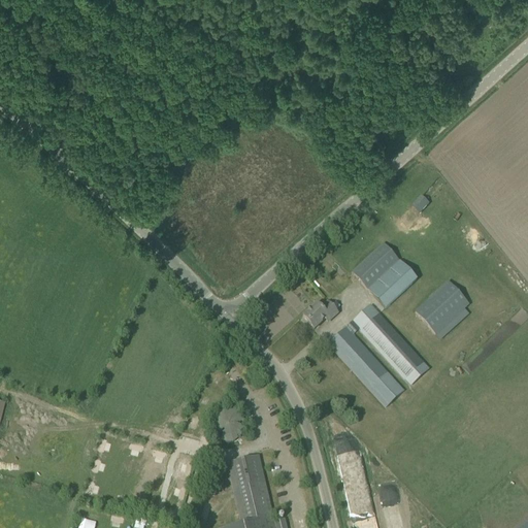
[(410,207),(418,213),(443,185),(436,178),(410,207)]
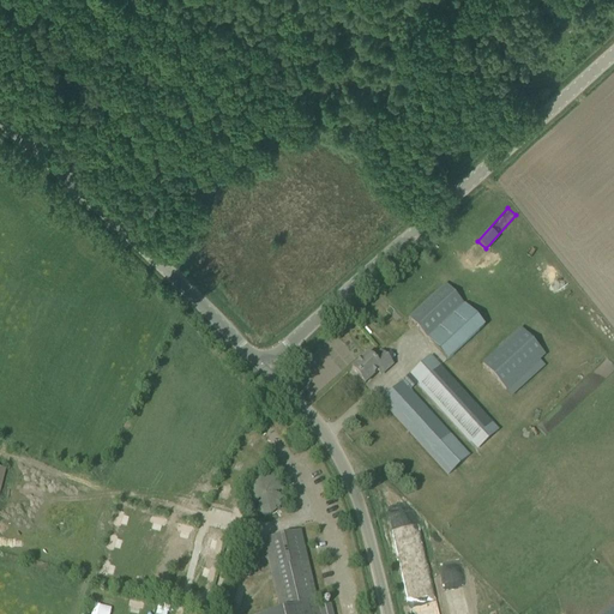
[(461,356),(458,355),(486,330),(445,286),(409,319),(451,366),(461,356)]
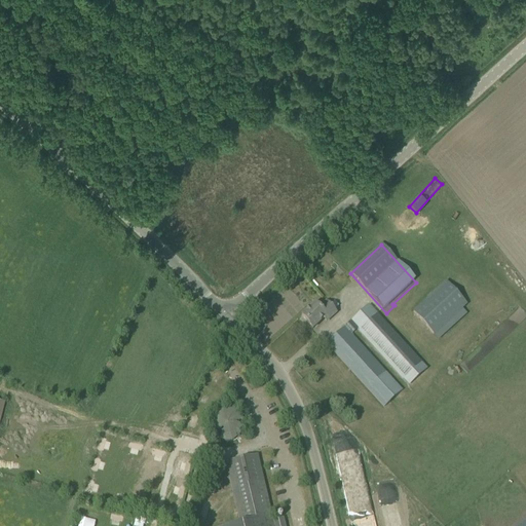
[(411,310),(433,335),(466,305),(445,280),(411,310)]
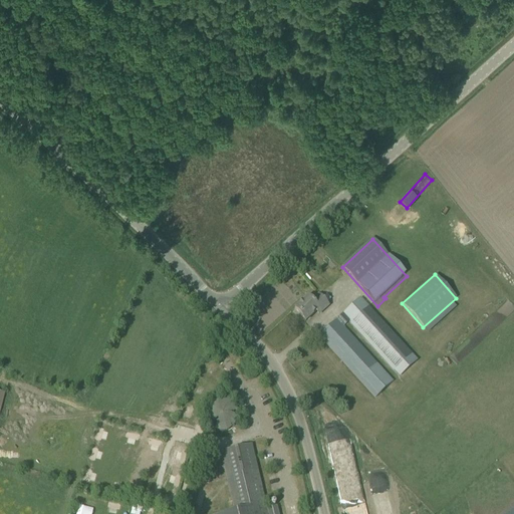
[(294,309),(305,321),(318,309),(321,312),(328,306),(325,302),(330,298),(325,294),(321,298),(318,295),(312,302),(308,297),(294,309)]
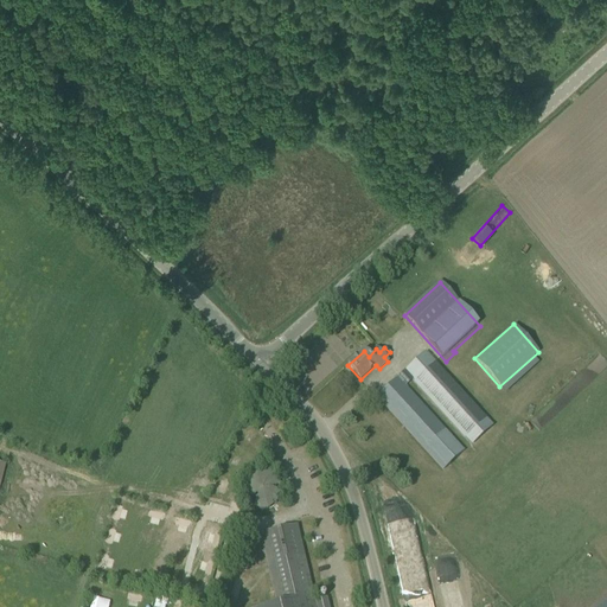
[(376,397),(442,471),(465,451),(406,385),(411,381),(470,445),(491,425),(426,352),(376,397)]
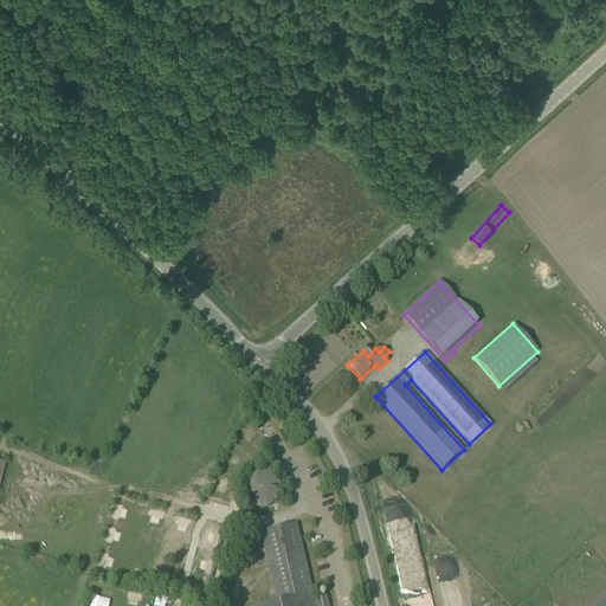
[(251,508),(266,509),(277,500),(279,484),(269,472),(255,471),(243,481),(242,496),(251,508)]
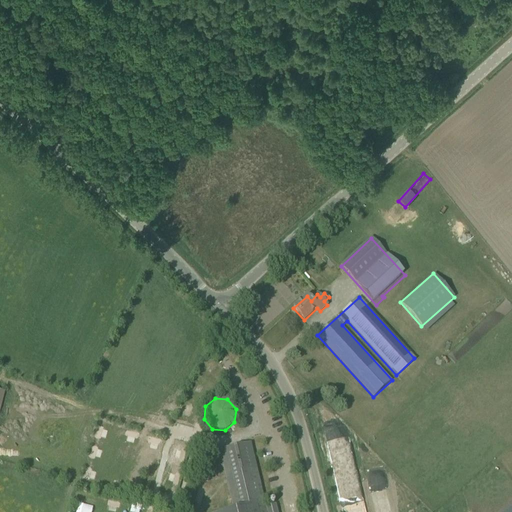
[(218,511),(277,511),(275,505),(265,507),(250,444),(218,452),(231,509),(218,511)]
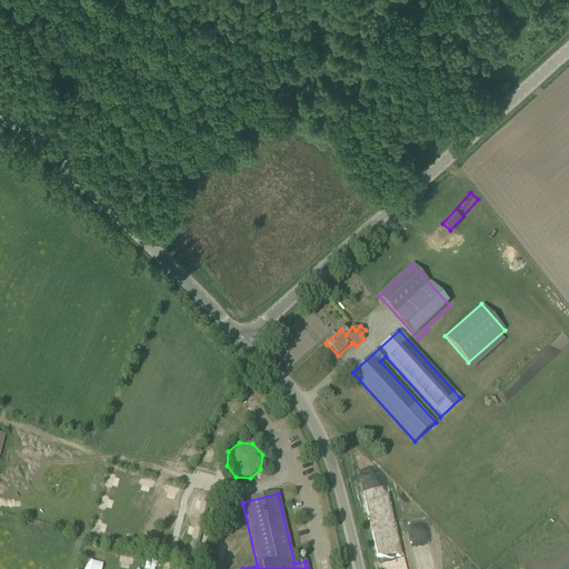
[(433,568),(422,526),(407,530),(417,568),(433,568)]
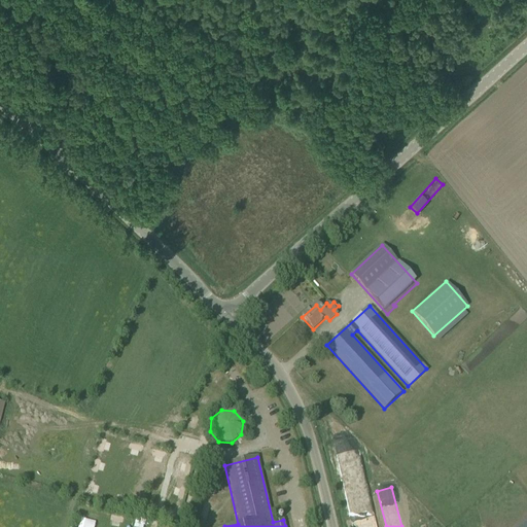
[(107,526),(119,526),(121,517),(110,515),(107,526)]
